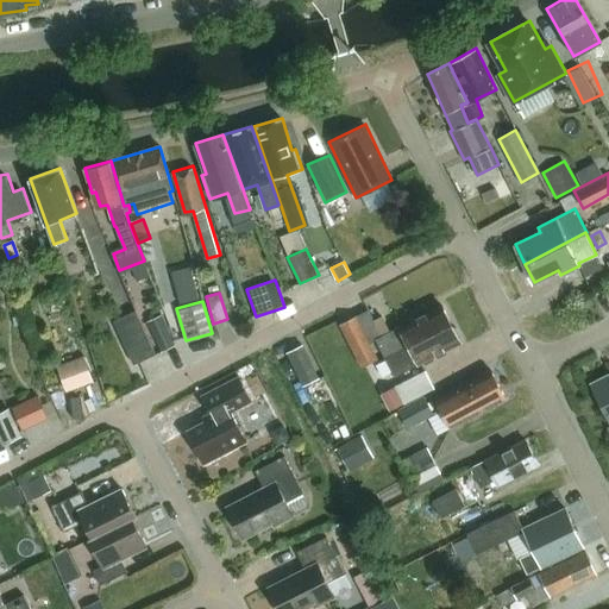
[(363,368),(384,357),(451,324),(441,306),(389,332),(382,315),(374,320),(369,309),(325,331),(334,351),(339,349),(347,366),(359,360),(363,368)]
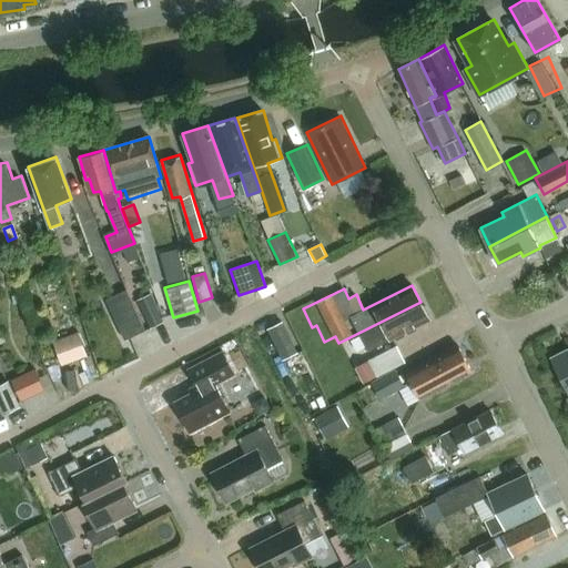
[(125,290),(104,298),(123,341),(144,331),(125,290)]
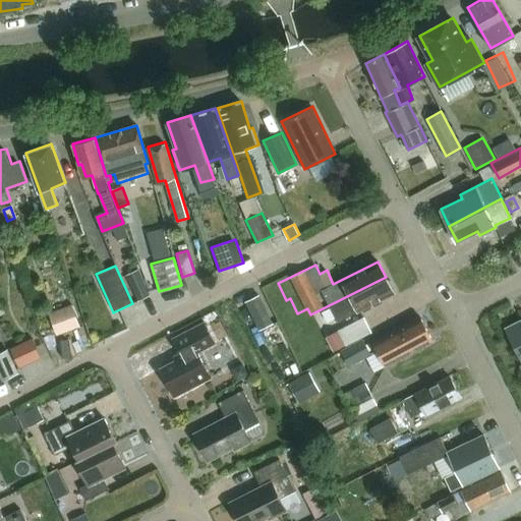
[(136,298),(149,293),(137,268),(126,273),(136,298)]
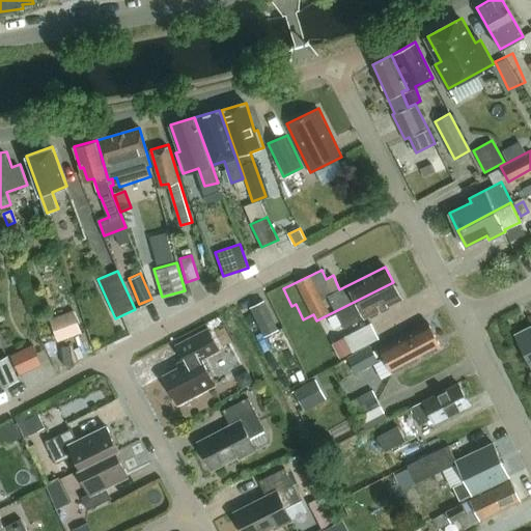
[(393,282),(335,311),(343,328),(401,299),(393,282)]
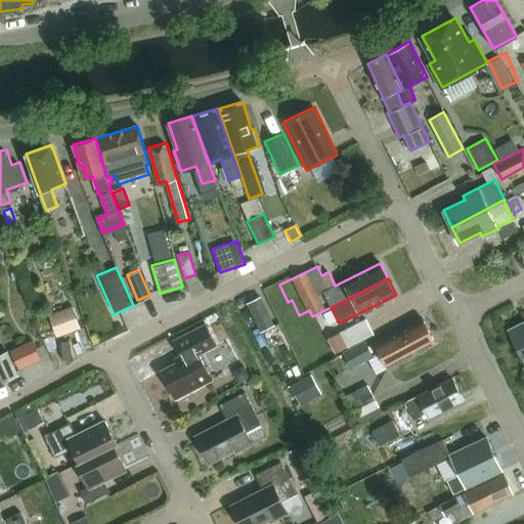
[(259,296),(246,303),(260,332),(273,324),(259,296)]
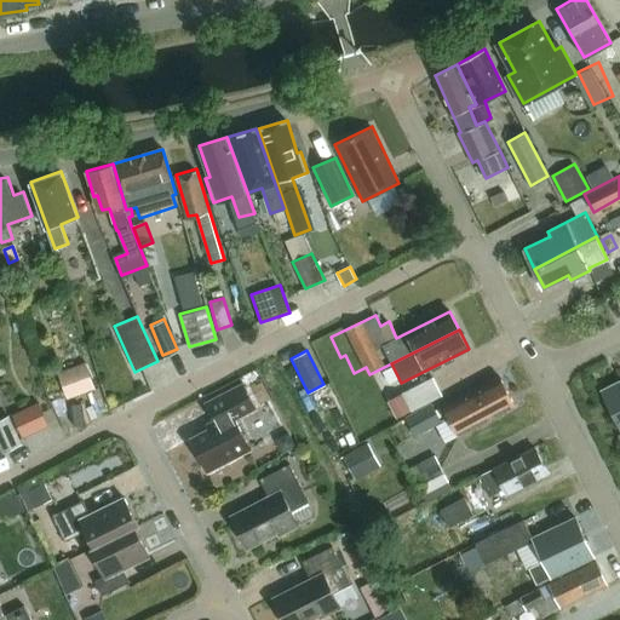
[(65,396),(93,385),(85,362),(57,373),(65,396)]
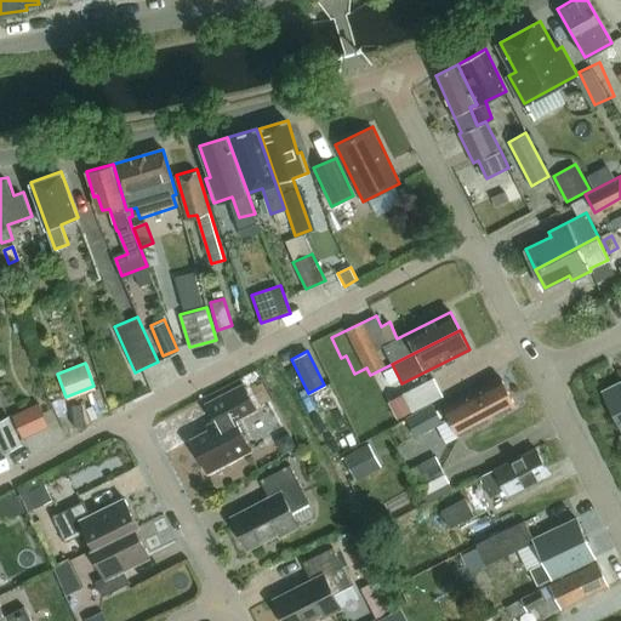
[(398,420),(412,411),(412,412),(444,396),(434,377),(403,393),(388,402),(398,420)]
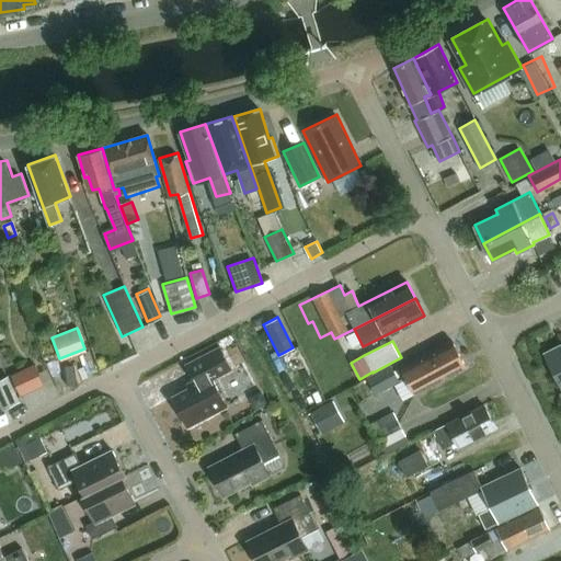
[(414,393),(465,367),(451,342),(401,368),(414,393)]
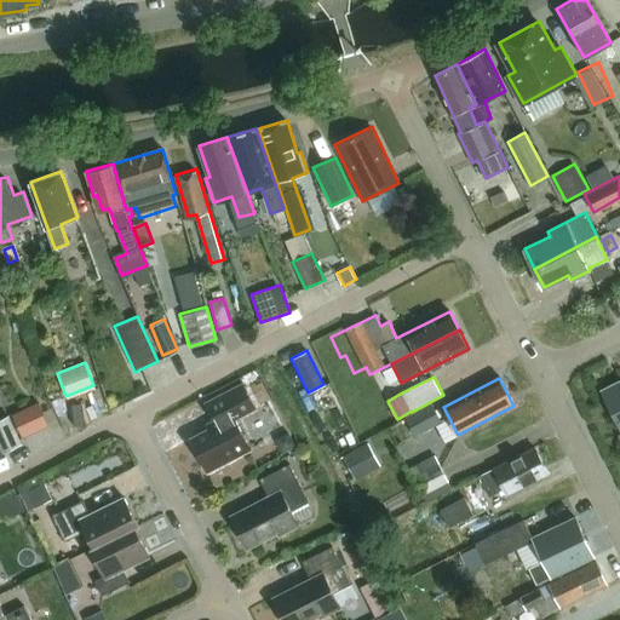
[(619,380),(602,391),(619,426),(619,434),(619,435),(619,437),(619,380)]
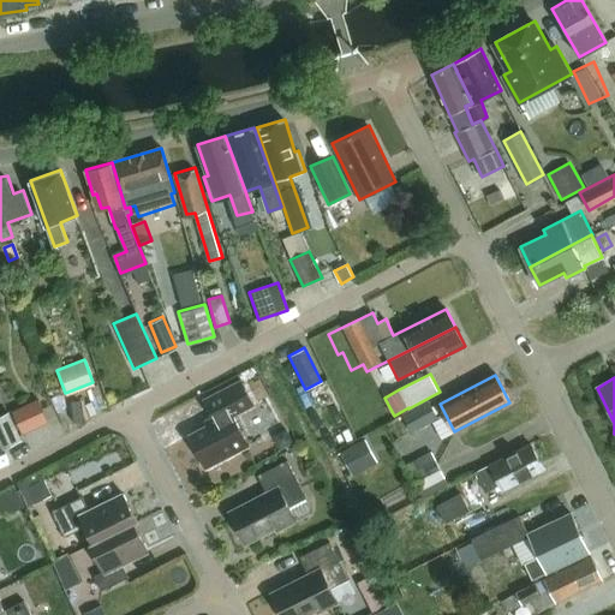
[(190,436),(207,467),(249,446),(234,416),(255,405),(242,381),(206,400),(216,422),(190,436)]
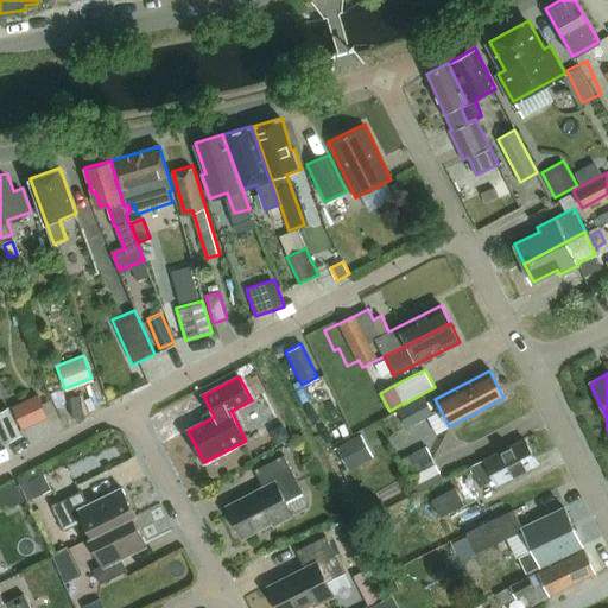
[(38,396),(12,407),(23,430),(49,418),(38,396)]
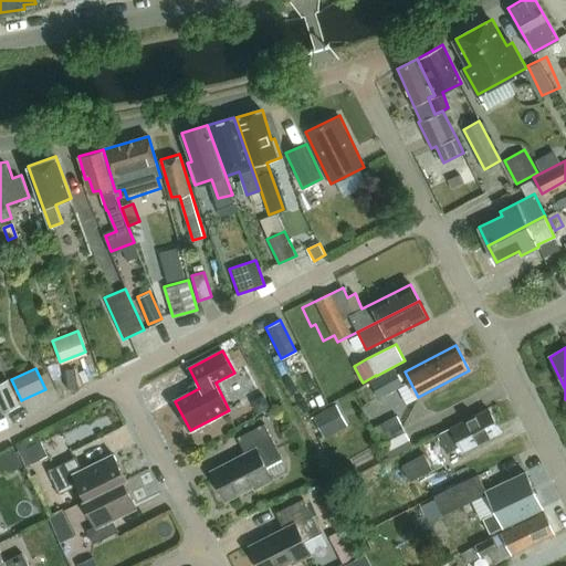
[(394,370),(369,383),(378,399),(402,386),(394,370)]
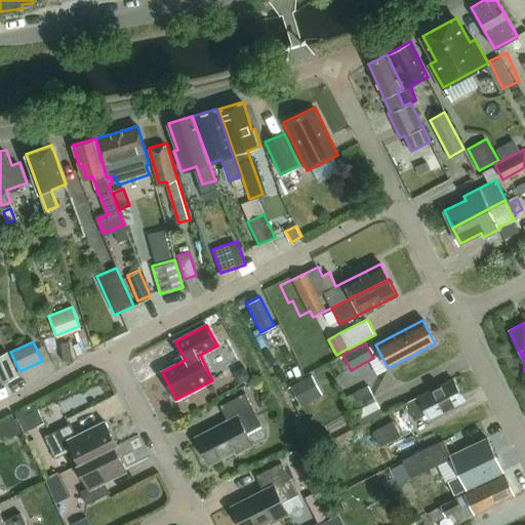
[(0,374),(3,382),(16,376),(6,353),(0,356),(0,374)]
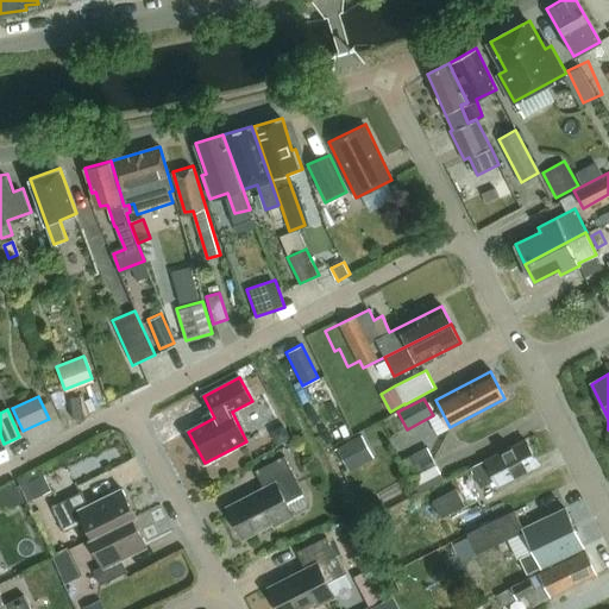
[(290,438),(284,426),(277,429),(275,437),(278,444),(290,438)]
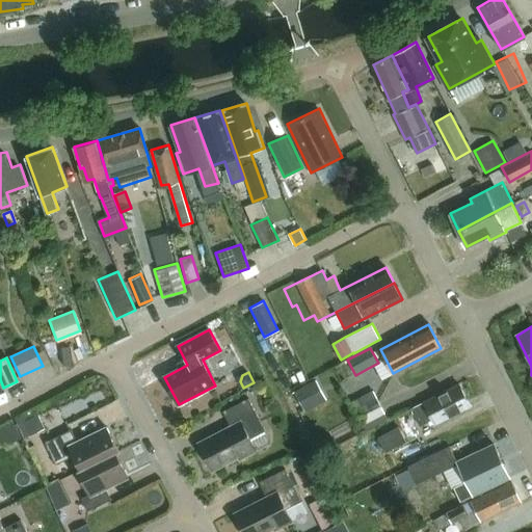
[(321,401),(312,383),(296,393),(306,410),(321,401)]
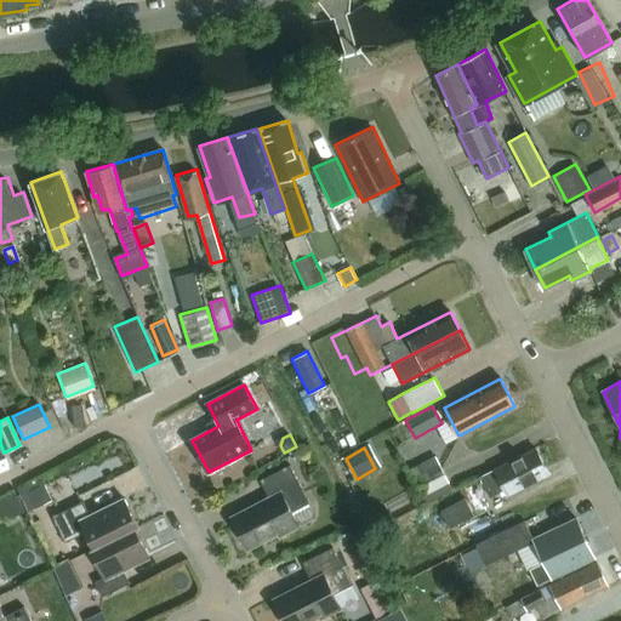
[(508,495),(548,474),(536,449),(480,477),(490,497),(506,490),(508,495)]
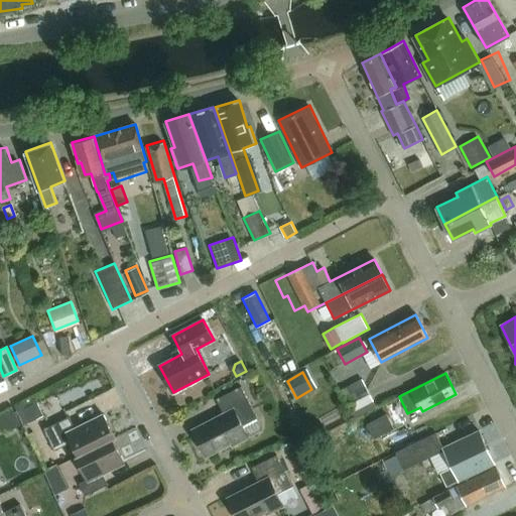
[(354,418),(375,407),(360,379),(339,390),(354,418)]
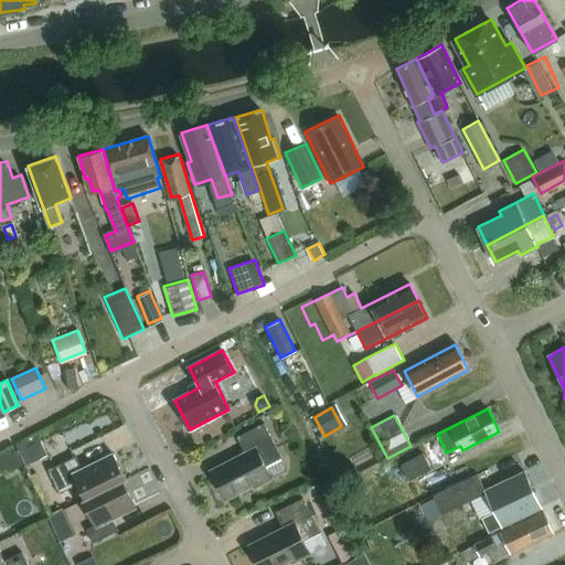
[(211,470),(226,500),(254,486),(255,488),(273,478),(266,466),(283,457),(265,423),(237,437),(245,452),(211,470)]
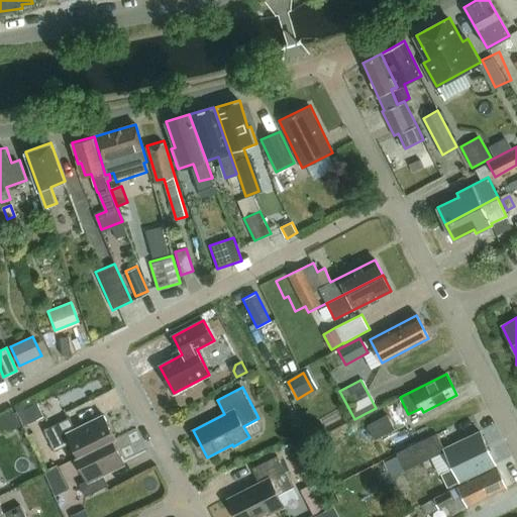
[(43,414),(37,403),(24,409),(30,420),(43,414)]
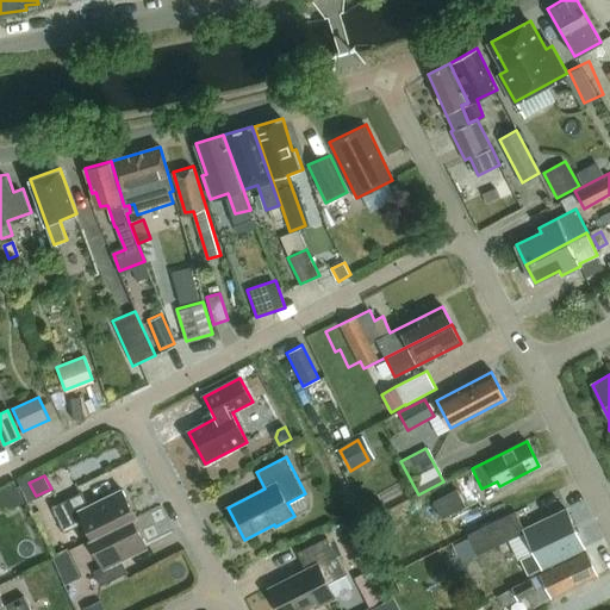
[(135,520),(137,518),(124,490),(89,506),(82,492),(53,508),(64,533),(85,523),(92,539),(93,540),(135,518),(135,520)]
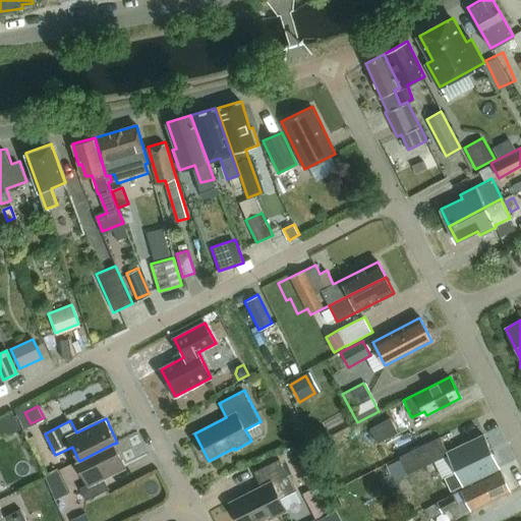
[(389,418),(369,428),(377,444),(397,433),(389,418)]
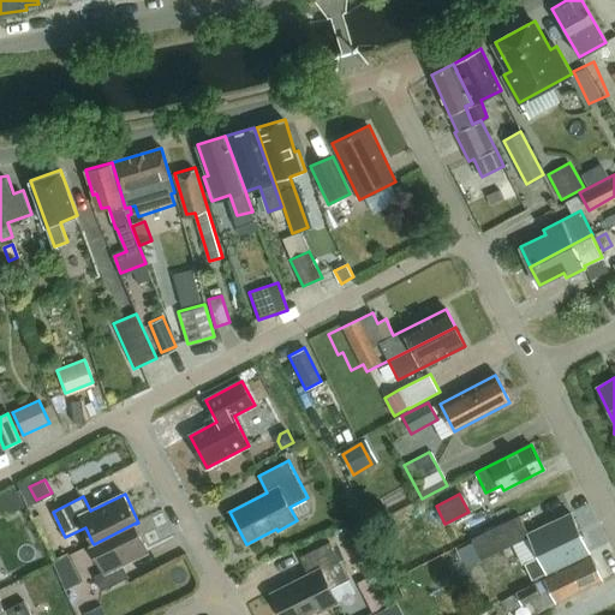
[(532,578),(590,551),(572,513),(529,533),(521,517),(471,539),(483,563),(532,539),(539,554),(524,561),(532,578)]
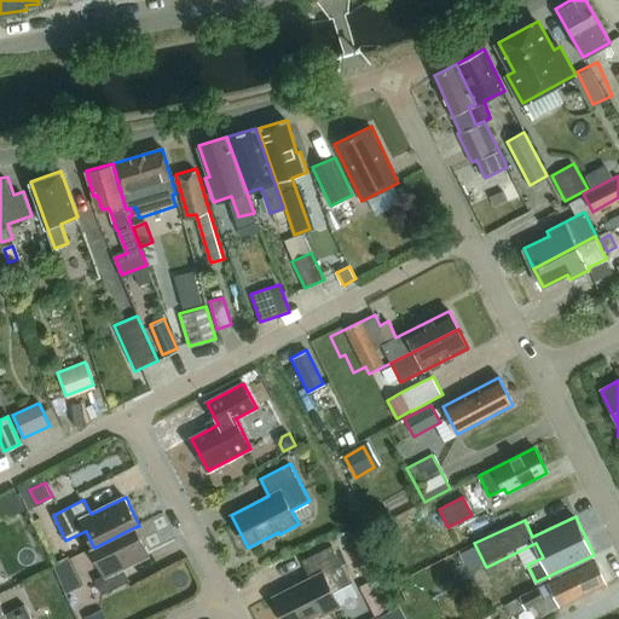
[(150,554),(137,527),(137,526),(94,548),(93,547),(91,548),(104,576),(96,580),(103,595),(131,582),(123,567),(150,554)]
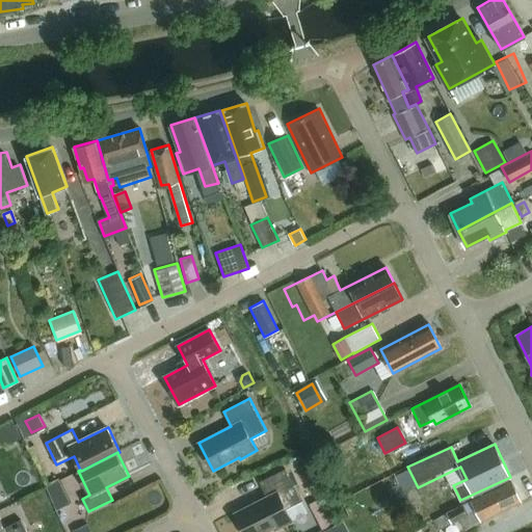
[(302,501),(286,469),(260,482),(267,497),(235,512),(241,525),(240,529),(241,531),(266,531),(274,528),(275,530),(293,522),(287,509),(302,501)]
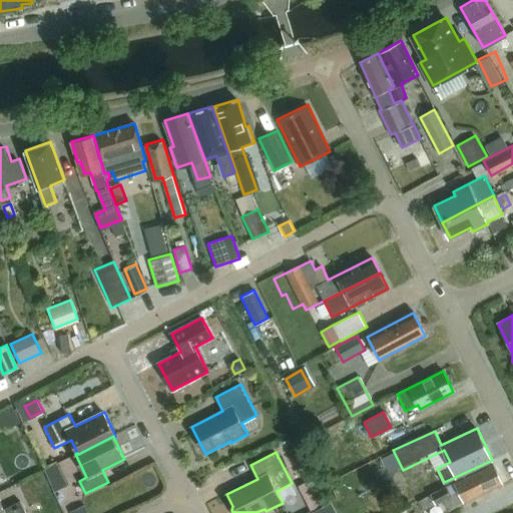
[(59,489),(75,483),(64,459),(49,466),(59,489)]
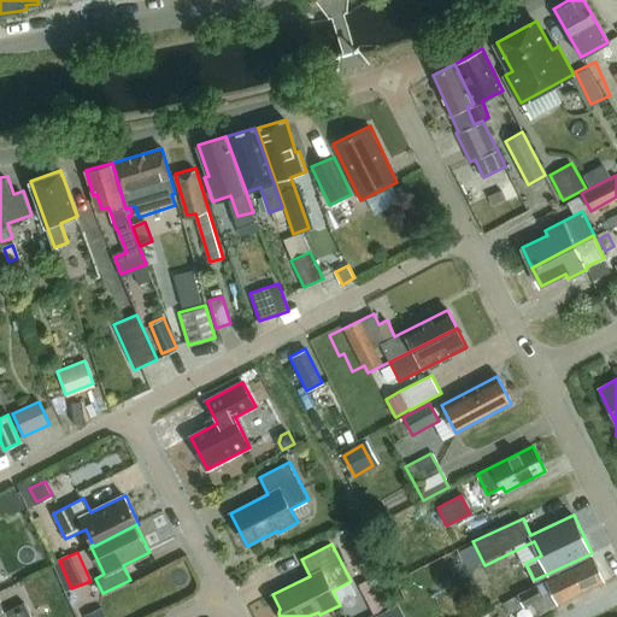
[(604,581),(592,556),(515,591),(518,595),(524,607),(534,601),(540,613),(558,604),(604,581)]
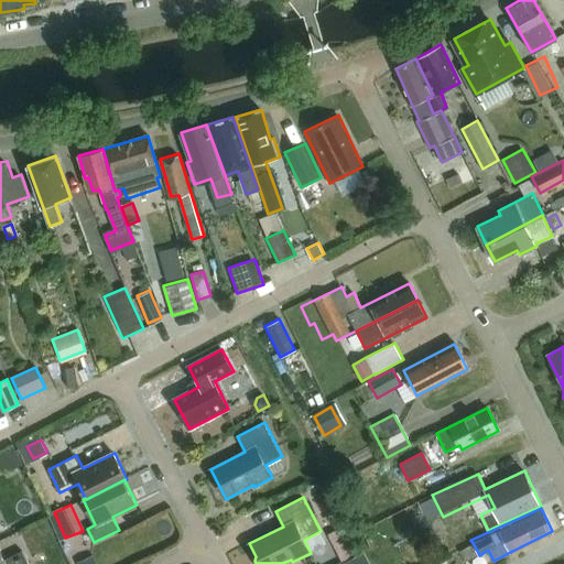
[(347,540),(342,528),(328,534),(335,546),(347,540)]
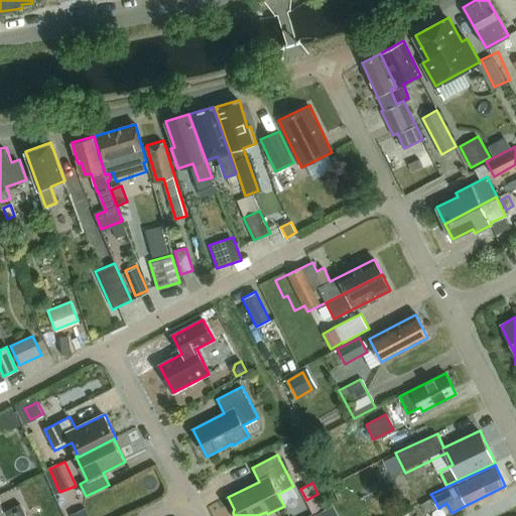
[(433,498),(421,504),(426,513),(438,508),(433,498)]
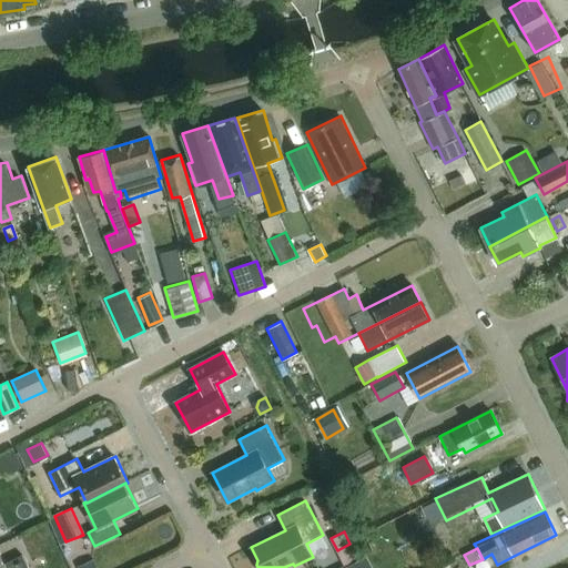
[(0,567),(29,567),(23,555),(4,564),(0,553),(0,567)]
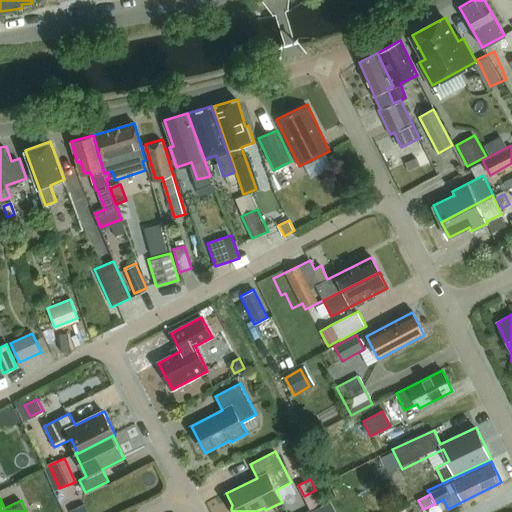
[(336,511),(331,501),(311,511),(336,511)]
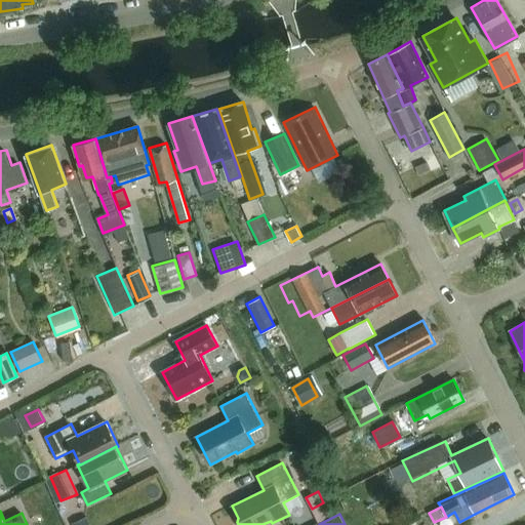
[(72,524),(91,524),(87,516),(72,523),(72,524)]
